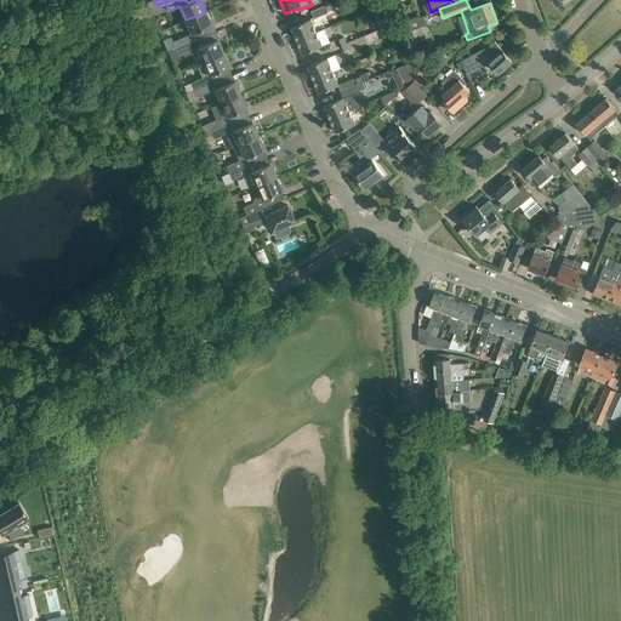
[(332,9),(330,3),(329,4),(312,11),(314,17),(331,11),(331,10),(332,9)]
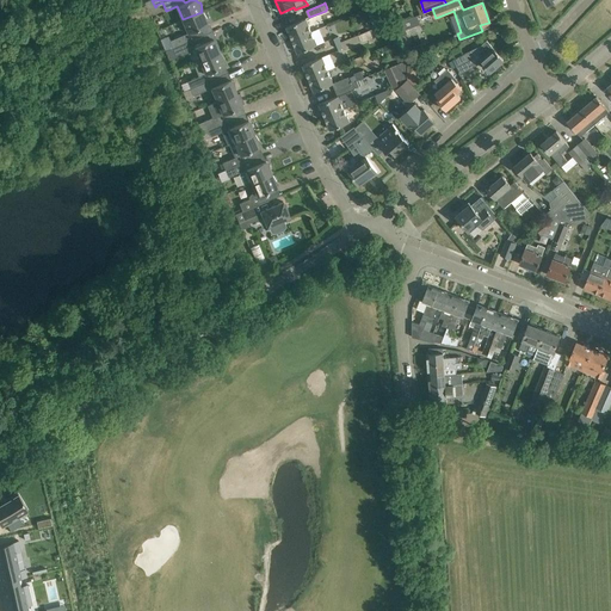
[(396,17),(390,4),(384,6),(390,19),(396,17)]
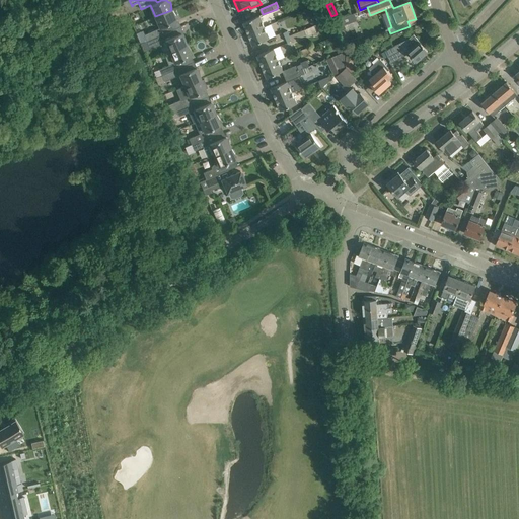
[(160,27),(144,34),(147,41),(173,29),(170,23),(176,21),(174,17),(175,16),(172,10),(172,11),(171,10),(155,16),(160,27)]
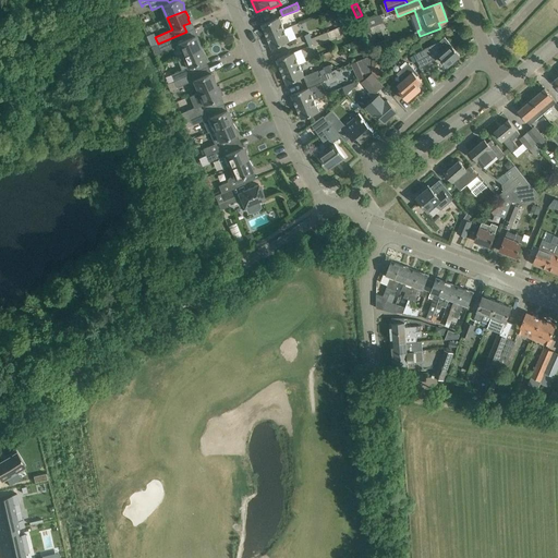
[(262,24),(267,36),(284,28),(279,16),(262,24)]
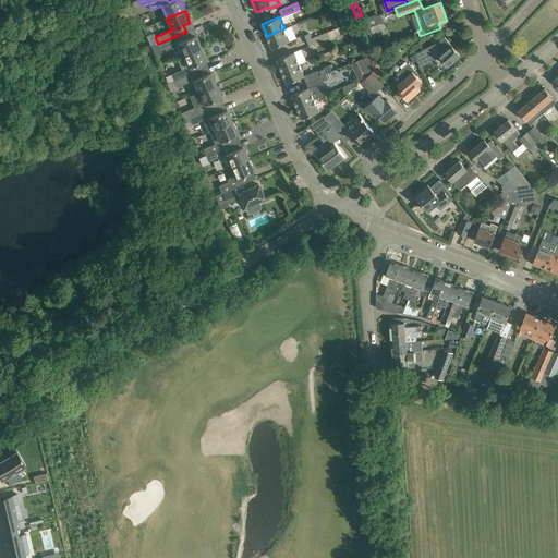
[(284,28),(267,36),(271,48),(290,40),(284,28)]
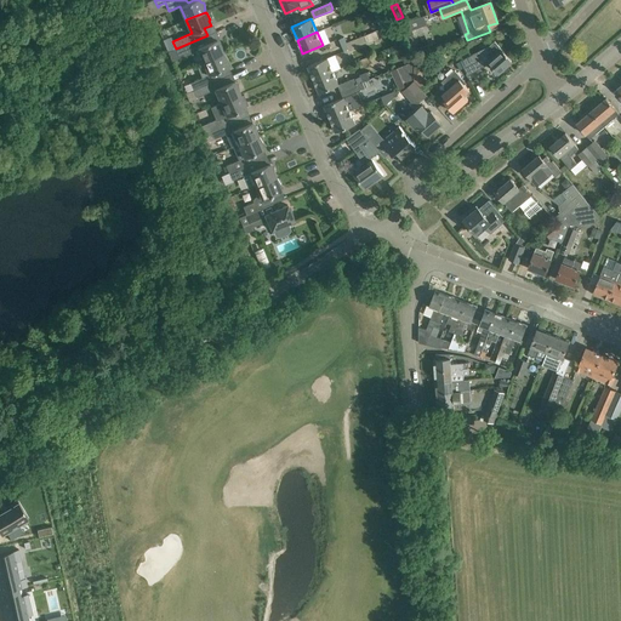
[(208,35),(176,49),(178,56),(191,51),(193,56),(199,53),(203,62),(223,53),(222,51),(223,51),(221,44),(220,45),(217,39),(214,33),(208,35)]
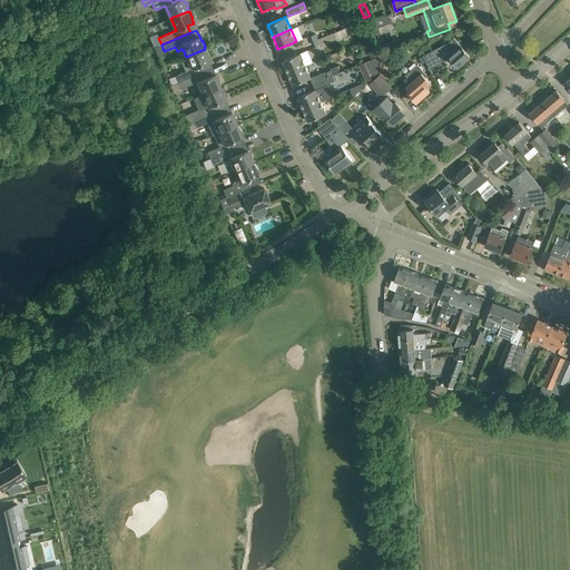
[(335,32),(318,39),(314,41),(316,46),(320,45),(321,46),(337,38),(335,32)]
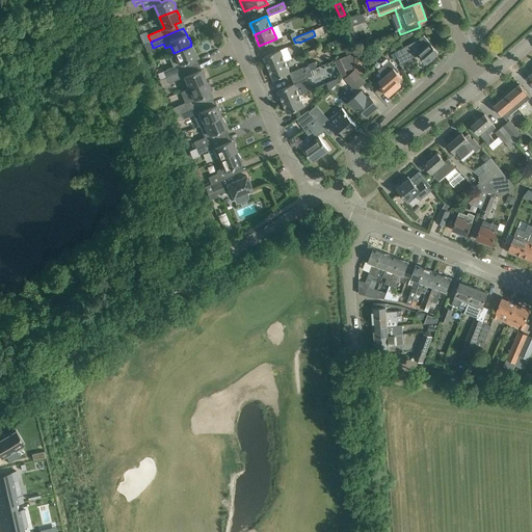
[(419,40),(411,44),(415,49),(418,55),(420,54),(427,62),(439,52),(424,35),(419,40)]
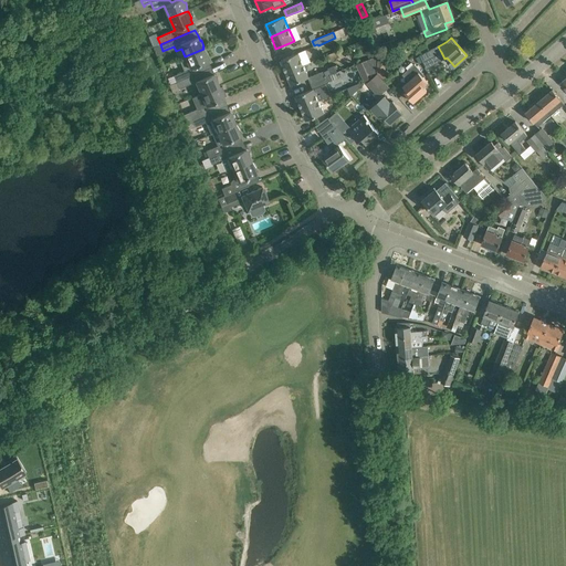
[(438,46),(420,55),(427,69),(444,59),(441,52),(438,46)]
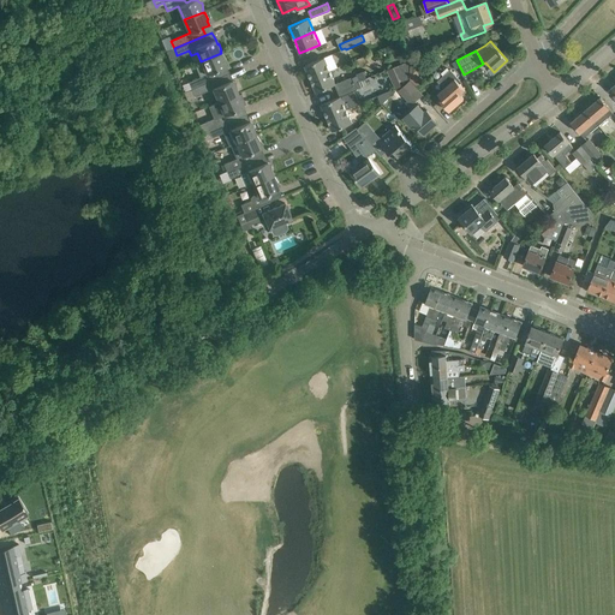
[(201,77),(189,82),(192,89),(207,83),(222,76),(220,69),(226,66),(225,61),(226,60),(222,54),(221,54),(221,53),(201,61),(195,64),(201,77)]
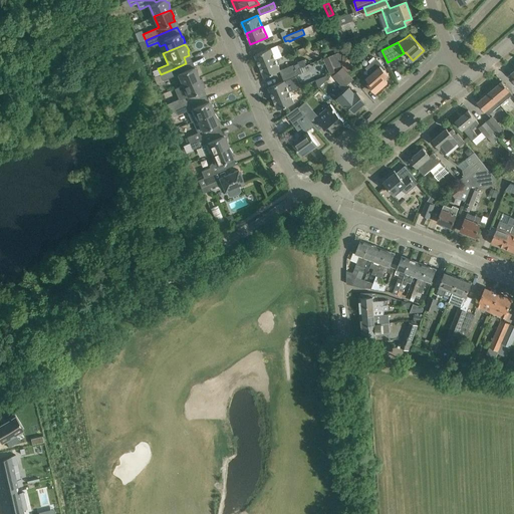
[(271,48),(255,54),(259,65),(276,59),(282,56),(278,45),(271,48)]
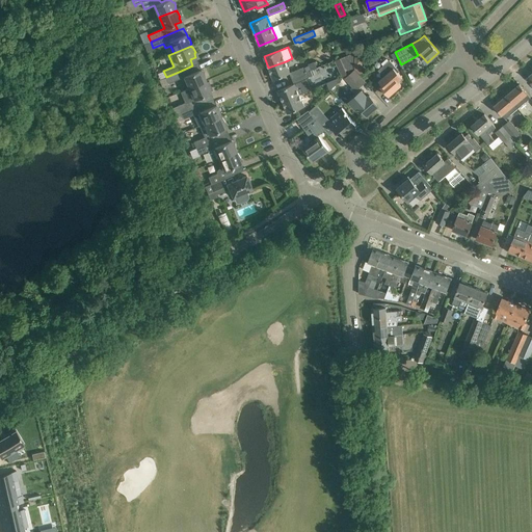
[(354,69),(355,54),(356,51),(341,57),(348,74),(354,69)]
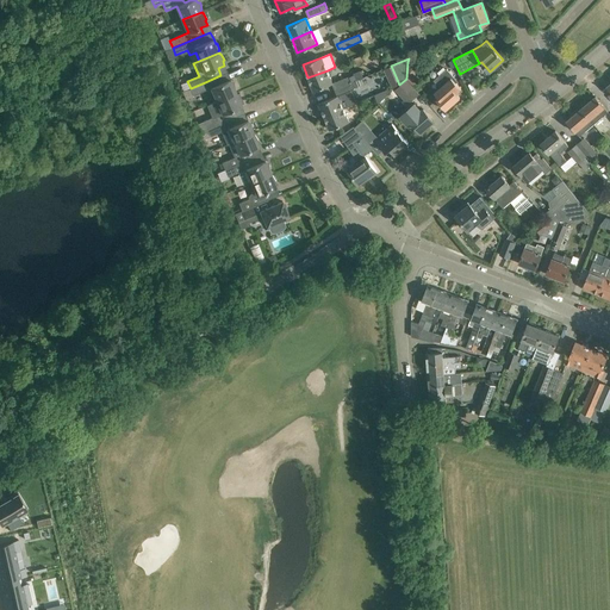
[(418,80),(415,76),(416,63),(408,62),(406,78),(414,85),(418,80)]
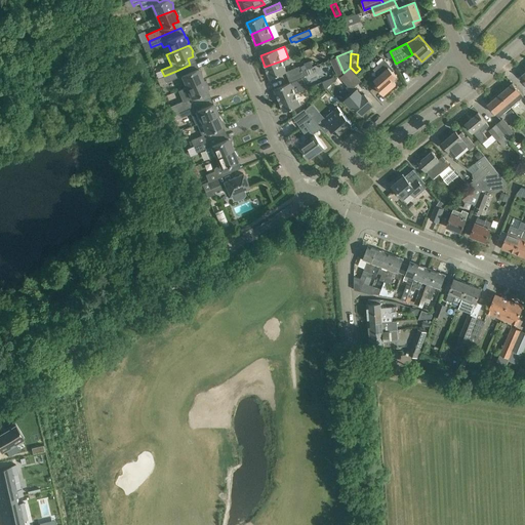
[(377,84),(375,85),(384,94),(396,84),(392,79),(396,75),(393,72),(394,70),(385,59),(373,69),(378,75),(373,80),(377,84)]
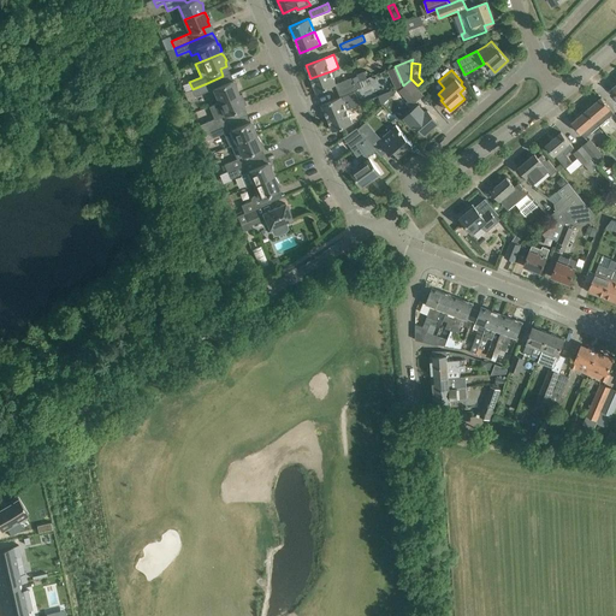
[(331,71),(311,78),(317,93),(336,84),(331,71)]
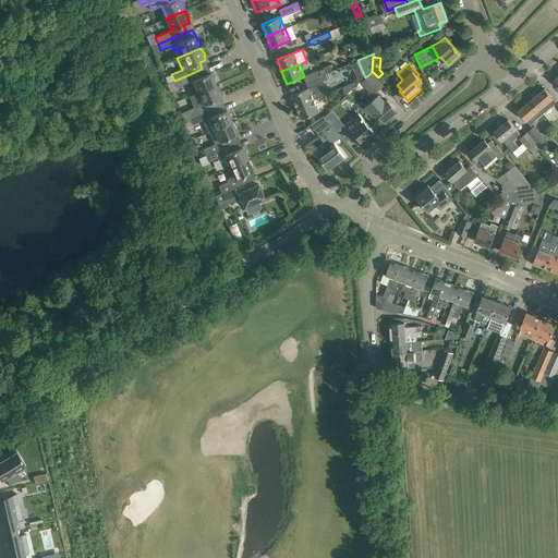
[(306,82),(322,75),(328,73),(332,71),(330,64),(324,68),(324,69),(319,70),(304,76),(306,82)]
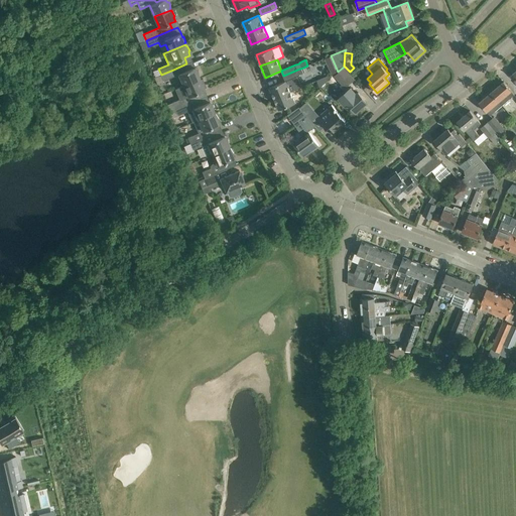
[(173,70),(161,75),(163,81),(178,75),(183,86),(200,79),(200,77),(199,71),(197,72),(195,67),(189,70),(186,63),(173,70)]
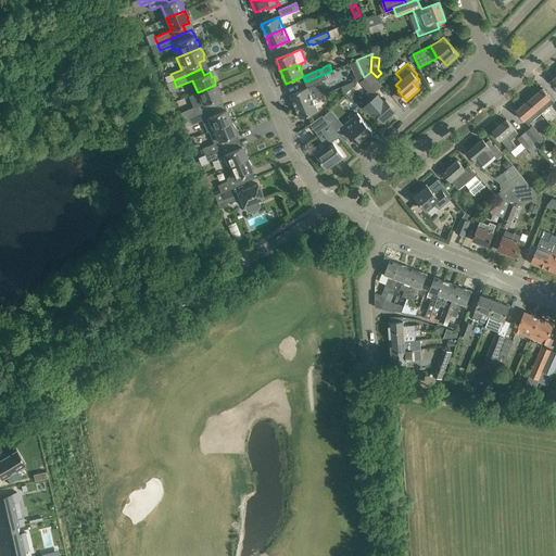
[(308,87),(323,80),(329,77),(327,73),(320,75),(305,81),(307,87),(308,87)]
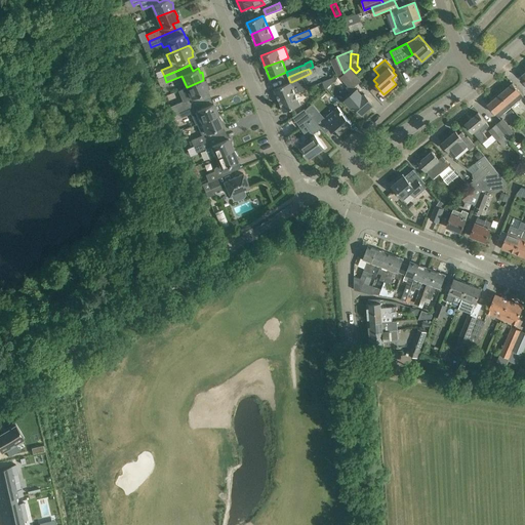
[(351,89),(361,81),(350,69),(340,77),(351,89)]
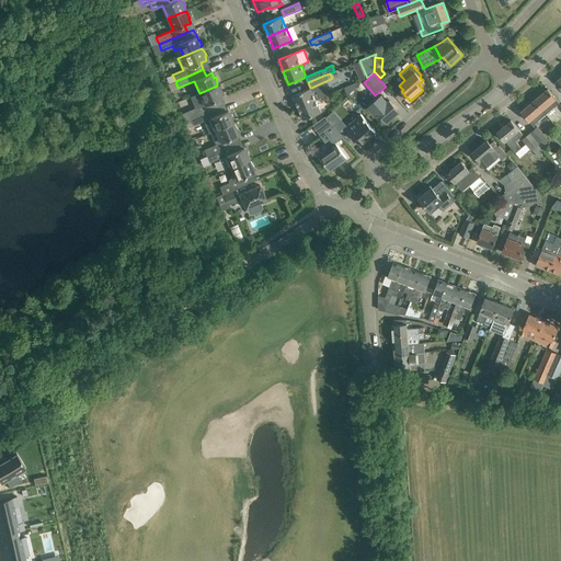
[(362,83),(361,81),(345,87),(348,94),(362,83)]
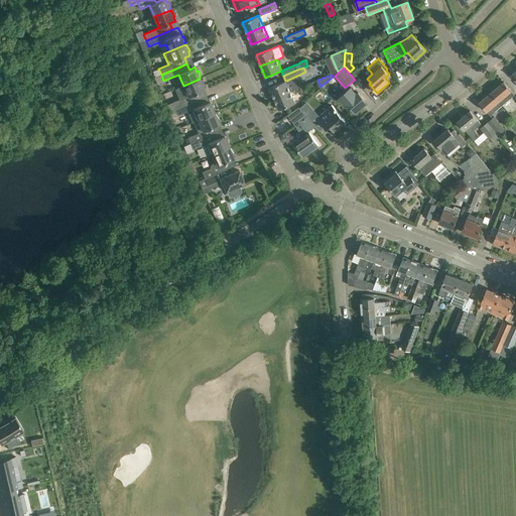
[(181,99),(172,103),(175,109),(202,98),(199,92),(205,90),(204,88),(203,86),(205,85),(203,79),(201,80),(200,79),(183,86),(179,87),(176,88),(181,99)]
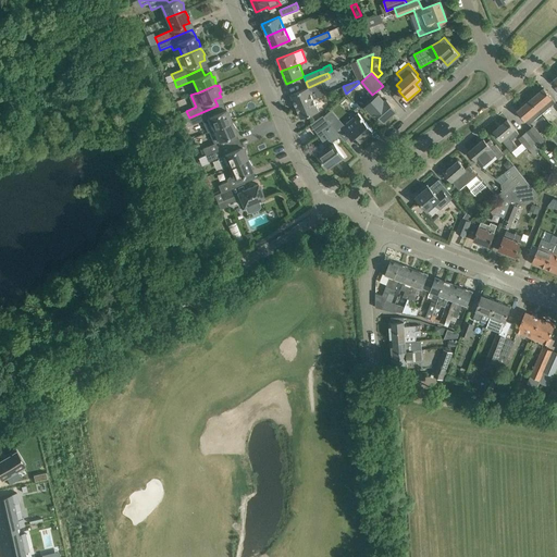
[(296,107),(313,99),(320,96),(318,88),(310,91),(309,87),(308,87),(291,95),(296,107)]
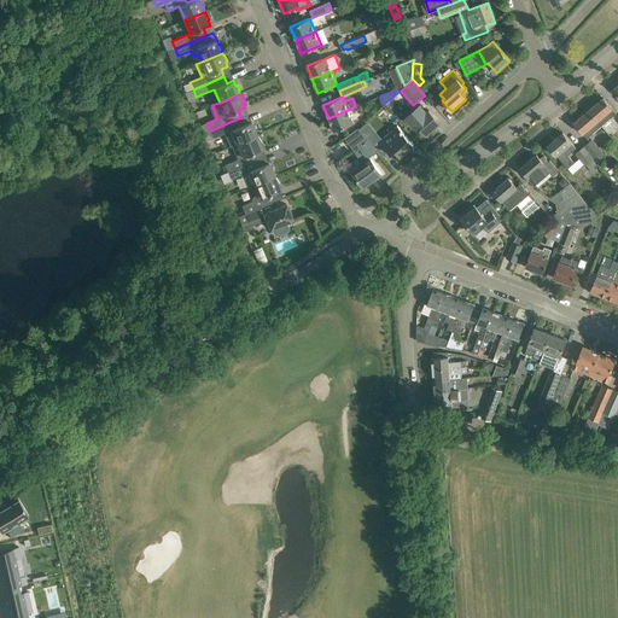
[(604,98),(588,110),(601,126),(616,112),(604,98)]
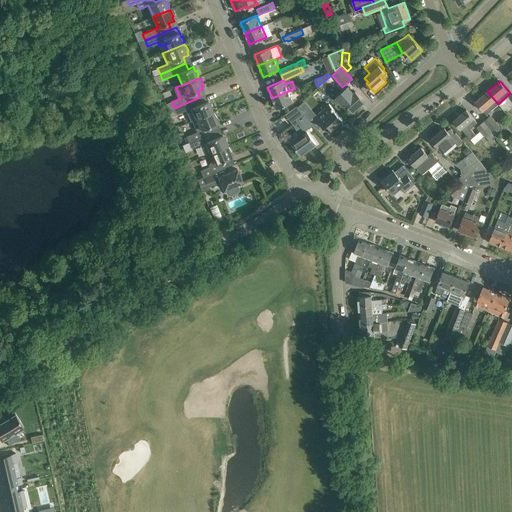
[(350,85),(339,95),(353,111),(364,101),(350,85)]
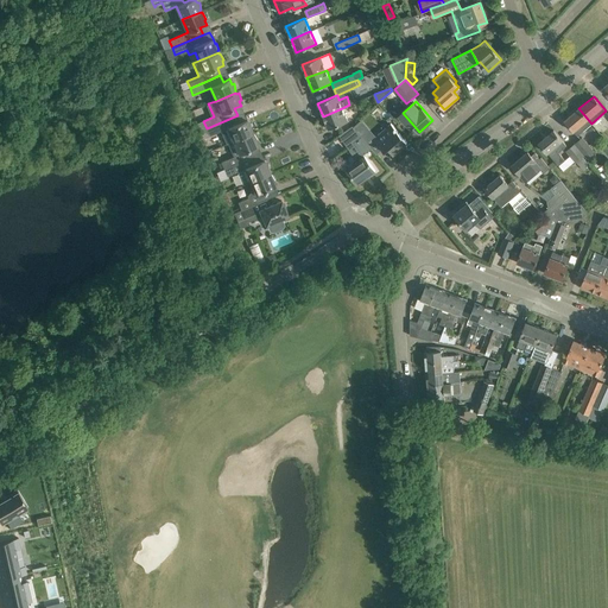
[(342,108),(323,116),(329,130),(348,121),(342,108)]
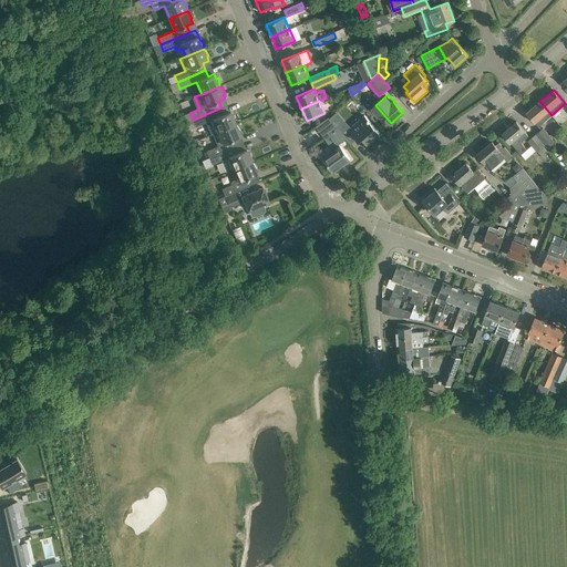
[(538,126),(552,115),(539,101),(526,113),(538,126)]
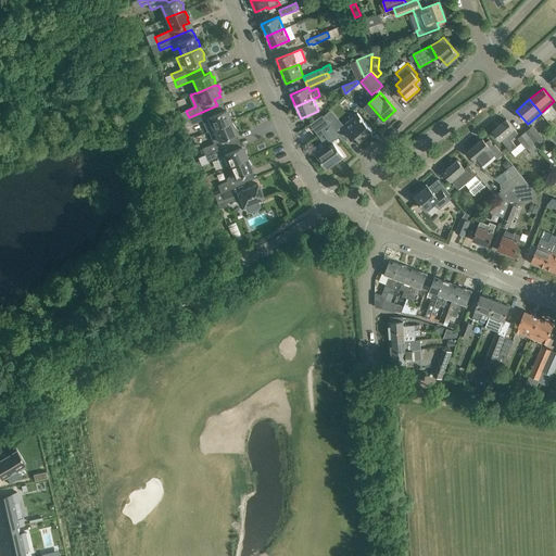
[(217,105),(189,117),(192,124),(202,119),(207,131),(207,133),(209,131),(213,129),(231,122),(230,121),(231,119),(229,113),(228,114),(226,110),(219,112),(217,105)]
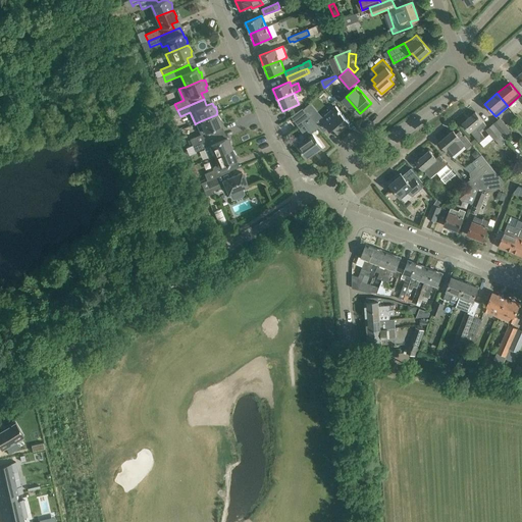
[(345,117),(346,117),(335,106),(321,118),(310,105),(304,110),(319,127),(323,133),(328,127),(330,129),(333,127),(337,133),(338,132),(340,134),(346,128),(345,126),(350,122),(345,117)]
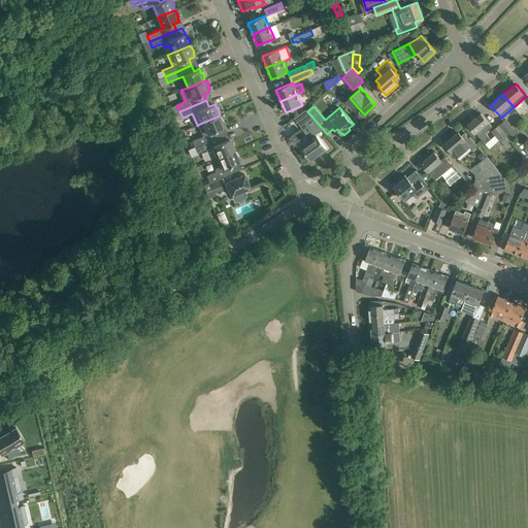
[(323,129),(307,111),(305,109),(294,118),(310,140),(301,146),(310,159),(326,149),(317,135),(323,129)]
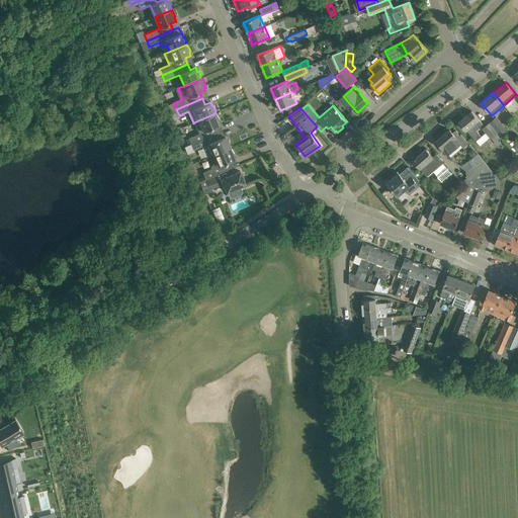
[(477,128),(483,123),(471,111),(459,121),(466,131),(467,130),(481,145),(486,140),(477,128)]
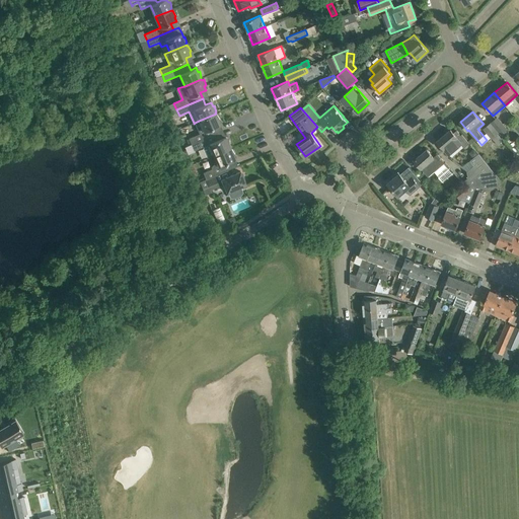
[(200,134),(189,138),(192,144),(215,134),(212,129),(220,125),(219,121),(220,120),(217,115),(216,115),(216,114),(199,121),(195,123),(200,134)]
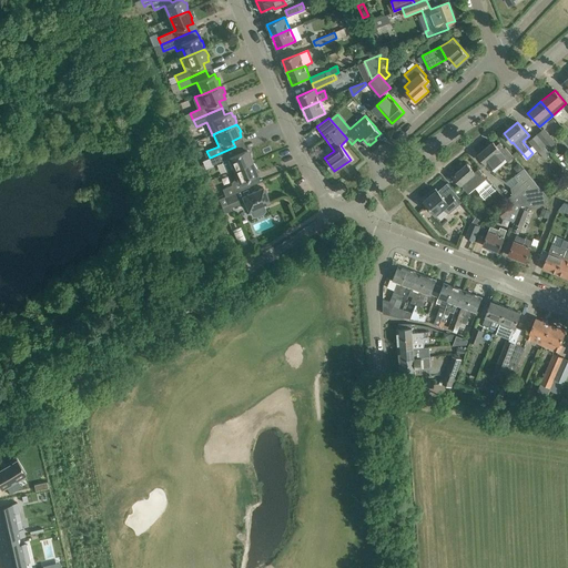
[(537,134),(546,144),(548,146),(555,141),(544,129),(537,134)]
